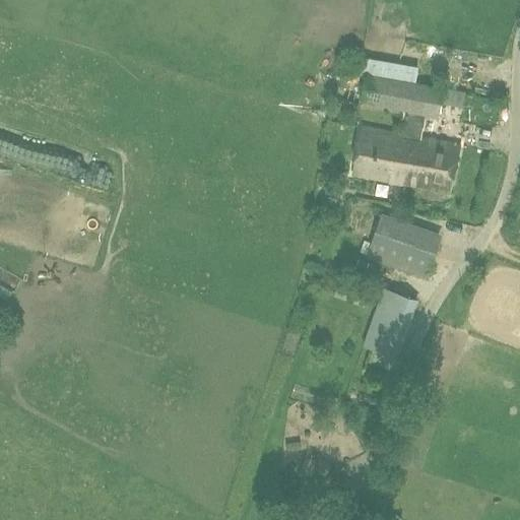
[(376,56),(424,63),(427,46),(378,39),(376,56)]
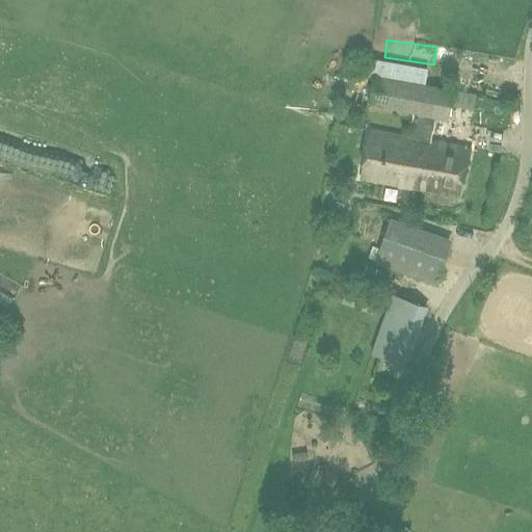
[(461,195),(471,149),(439,142),(431,141),(435,120),(449,123),(454,90),(374,77),(369,109),(413,116),(409,137),(370,130),(361,179),(416,188),(461,195)]
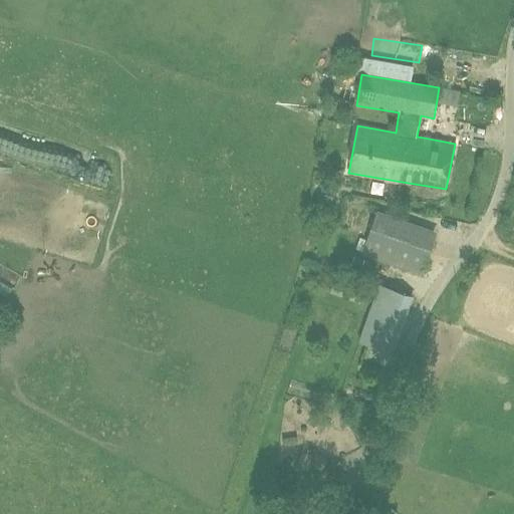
[(365,182),(361,196),(373,200),(377,185),(365,182)]
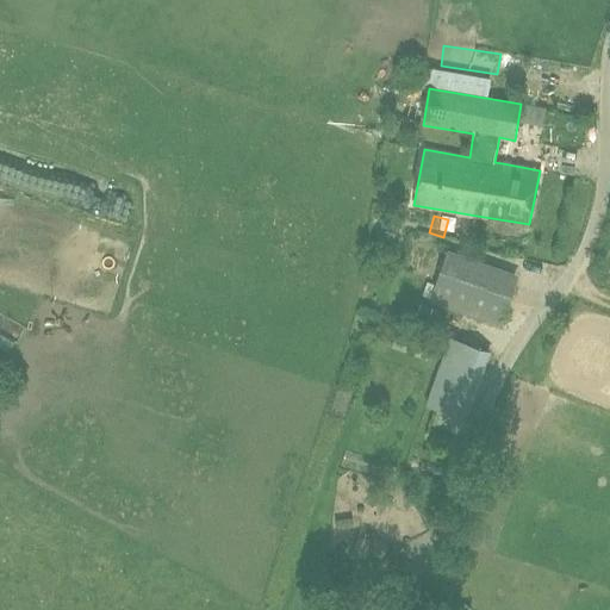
[(500,325),(514,287),(443,261),(430,300),(500,325)]
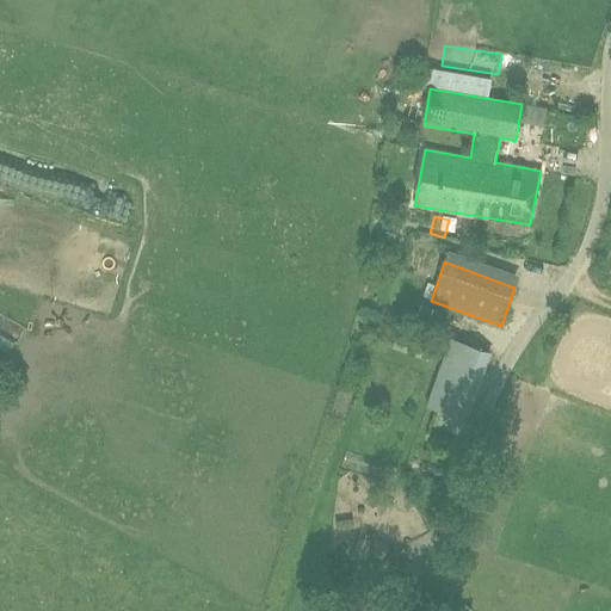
[(444,360),(483,375),(492,352),(452,338),(444,360)]
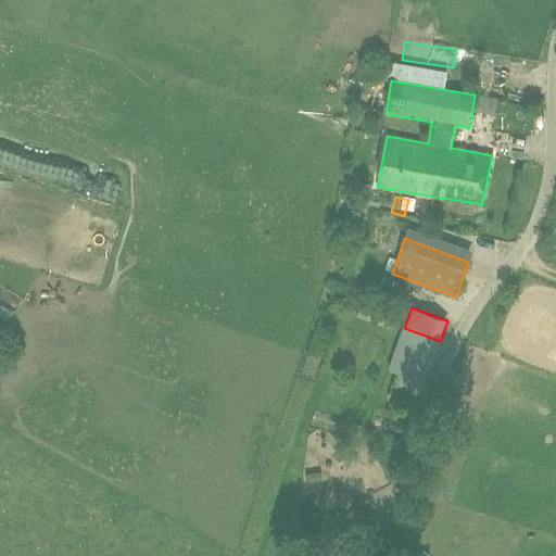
[(426,382),(432,362),(397,349),(390,369),(426,382)]
